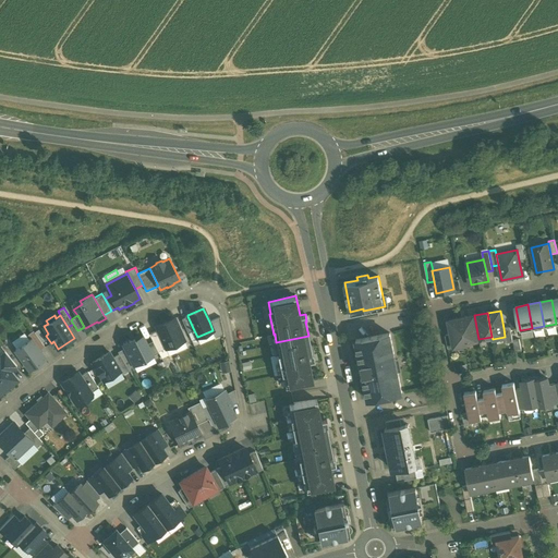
[(474,315),(461,318),(466,341),(478,339),(474,315)]
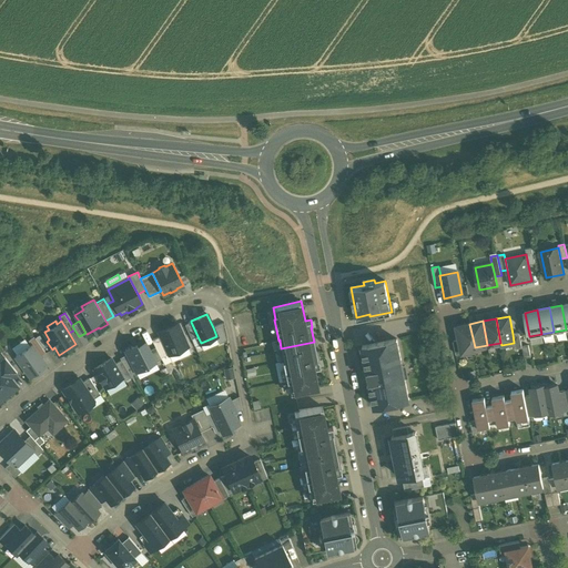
[(191,322),(184,324),(191,338),(198,336),(191,322)]
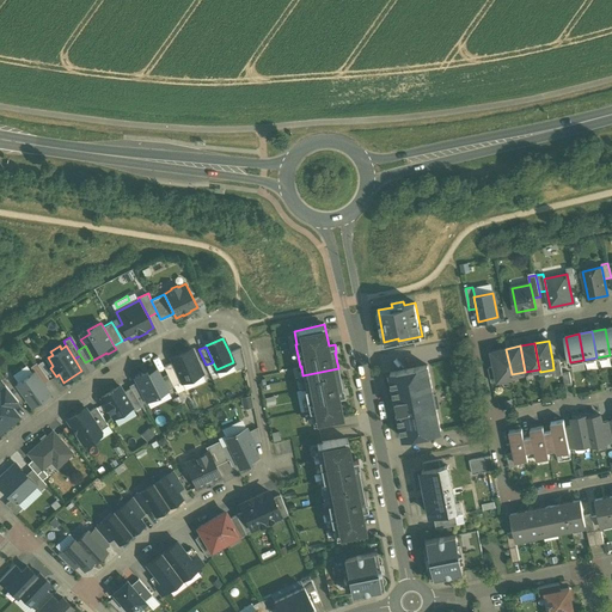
[(242,347),(230,353),(233,362),(237,369),(245,366),(242,347)]
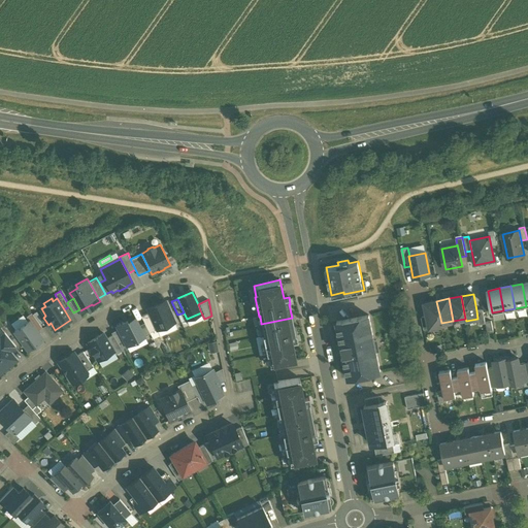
[(173,322),(165,301),(147,308),(150,311),(157,329),(173,322)]
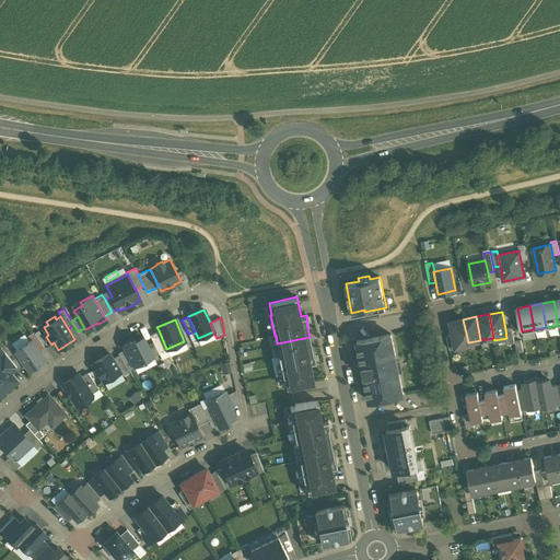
[(463,319),(450,322),(453,335),(455,348),(468,346),(468,342),(463,319)]
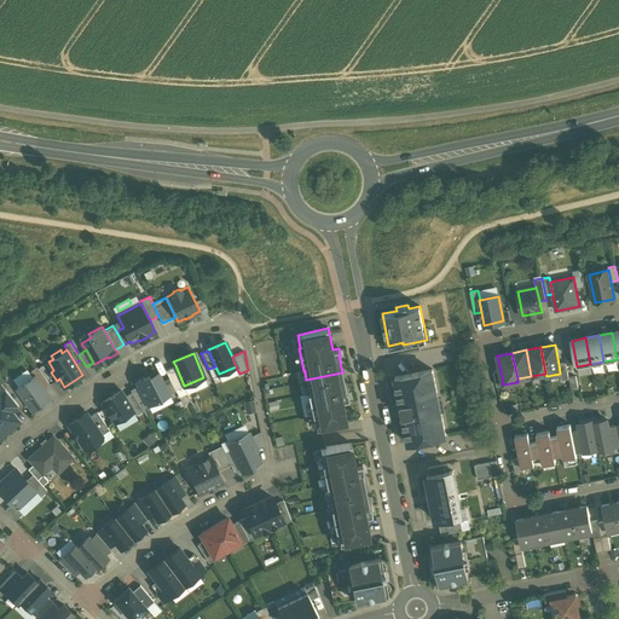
[(566,363),(559,364),(560,374),(561,381),(568,379),(568,377),(566,363)]
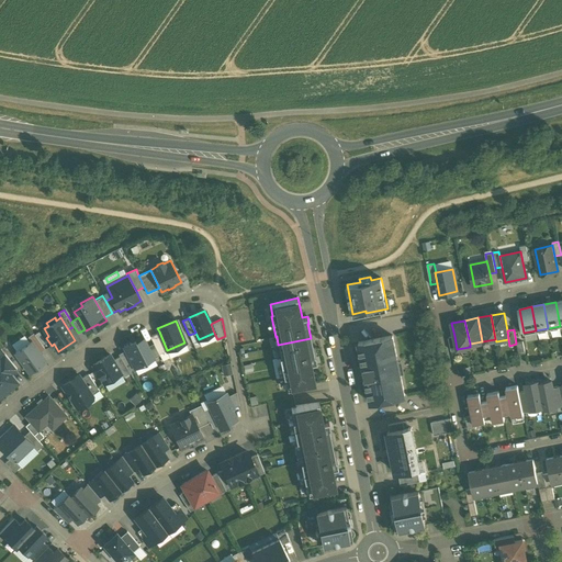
[(167,350),(159,332),(150,336),(154,343),(159,353),(167,350)]
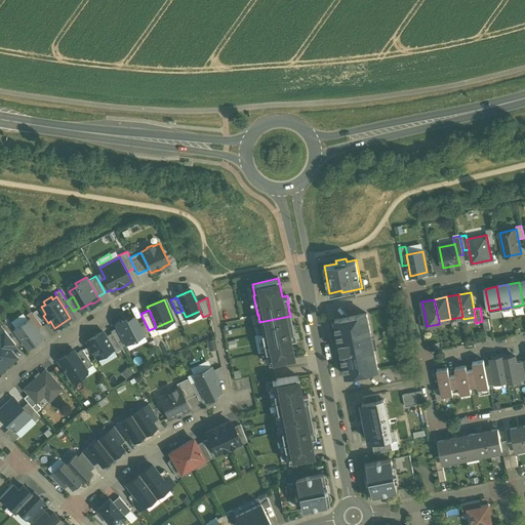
[(29,319),(37,329),(42,326),(32,312),(27,315),(29,319)]
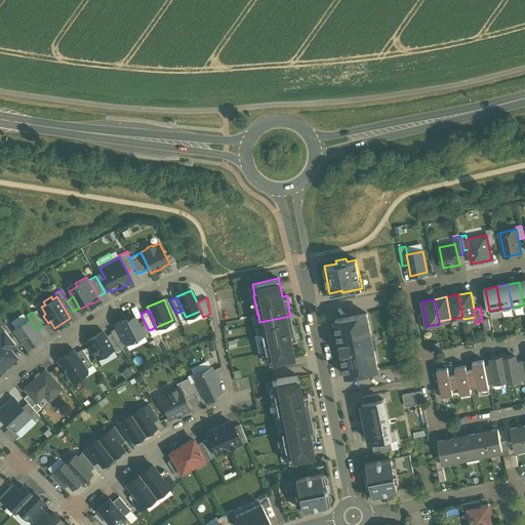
[(23,313),(11,320),(15,326),(27,319),(23,313)]
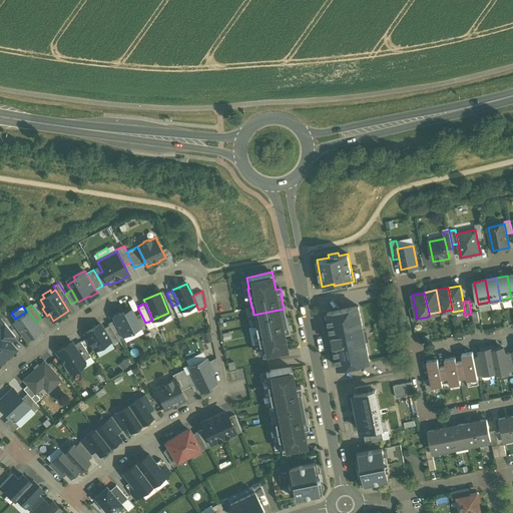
[(359,306),(327,313),(332,336),(333,335),(335,344),(334,345),(338,368),(370,361),(359,306)]
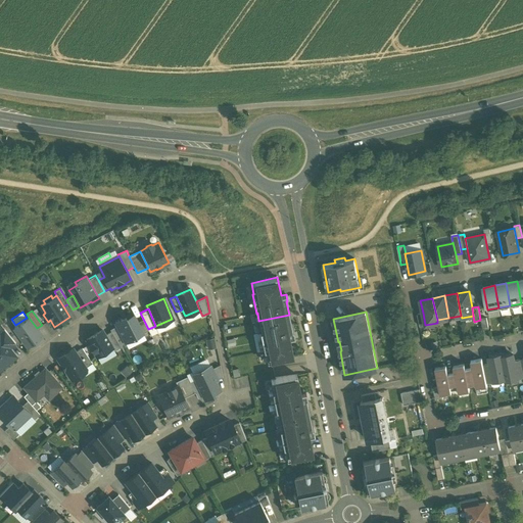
[(423,313),(417,314),(420,326),(425,325),(423,313)]
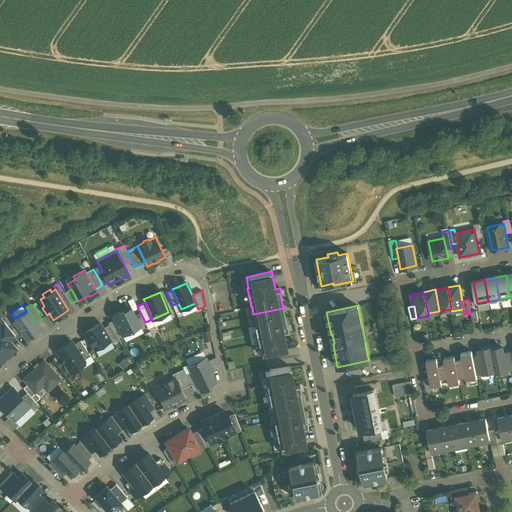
[(114,319),(122,335),(140,326),(134,315),(131,308),(124,311),(123,309),(112,315),(114,319)]
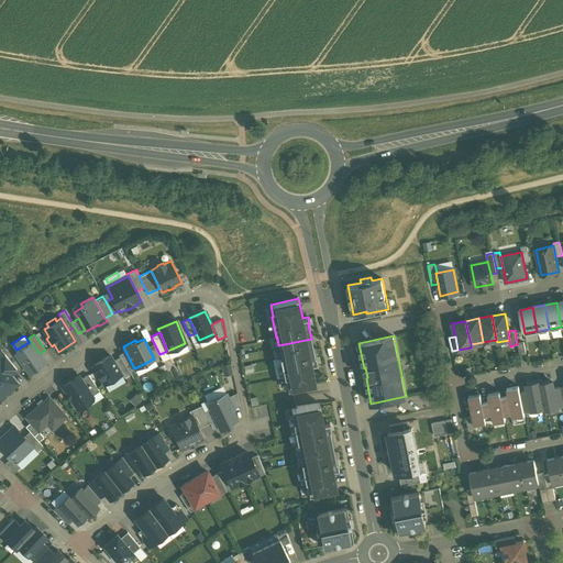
[(311,339),(278,345),(280,356),(279,357),(284,377),(285,377),(287,389),(316,384),(311,364),(317,363),(316,355),(315,356),(311,339)]
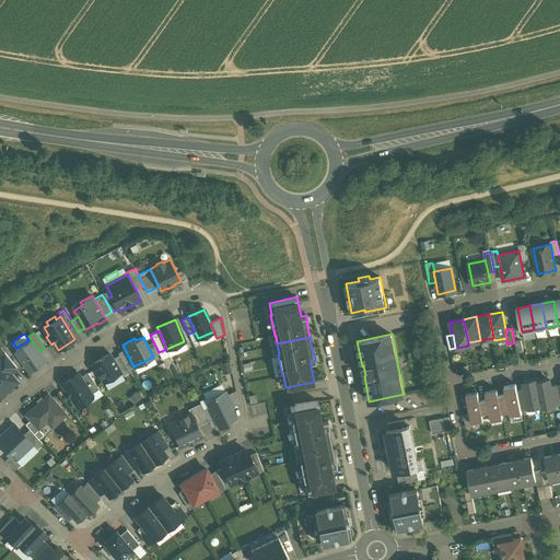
[(15,351),(30,371),(45,360),(39,351),(31,340),(15,351)]
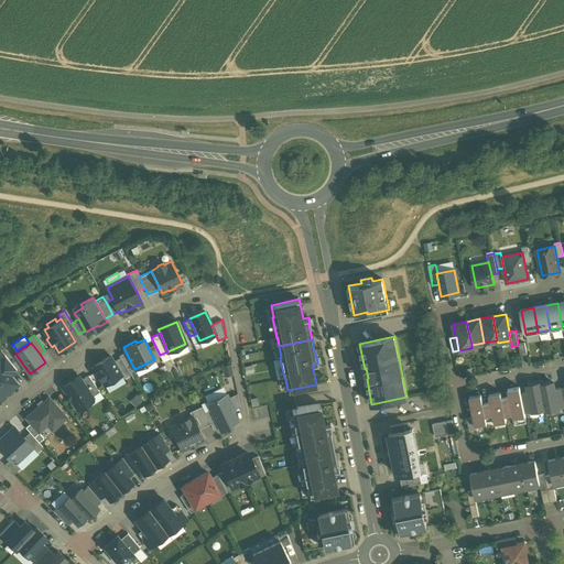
[(160,356),(160,355),(154,344),(148,347),(154,359),(160,356)]
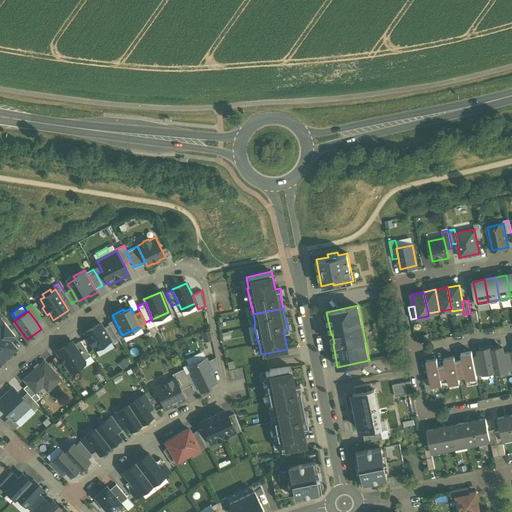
[(108,322),(109,324),(117,337),(122,335),(114,319),(108,322)]
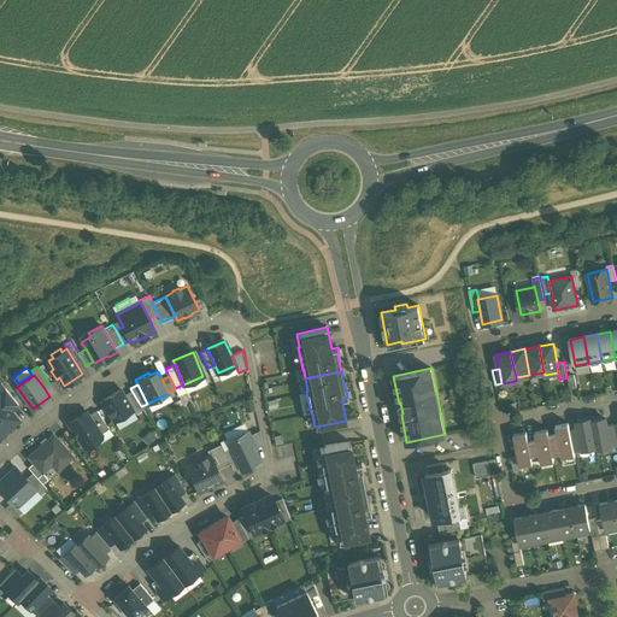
[(5,388),(0,392),(0,398),(0,399),(1,399),(11,411),(19,405),(5,388)]
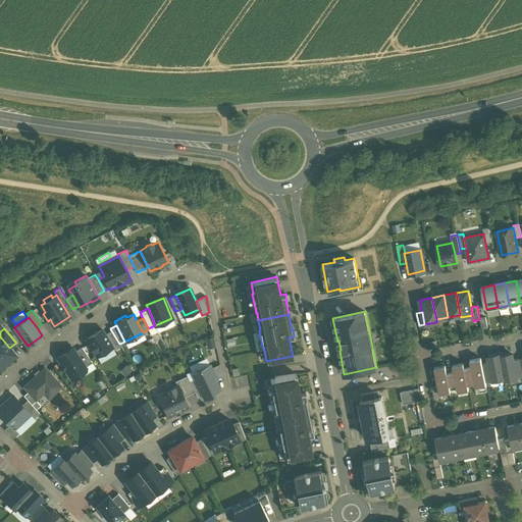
[(102,329),(86,338),(97,356),(112,347),(105,334),(102,329)]
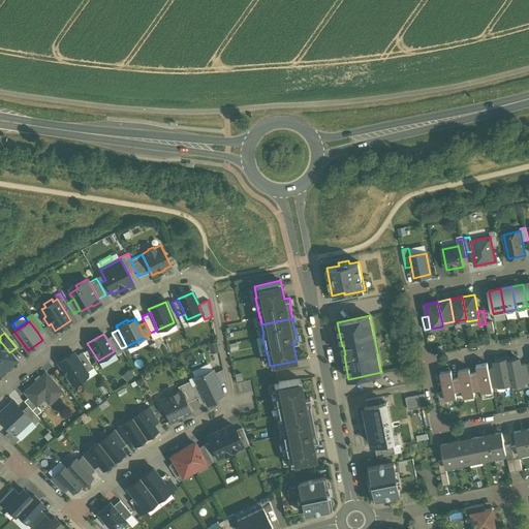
[(121,348),(113,335),(106,339),(114,351),(116,354),(122,351),(121,348)]
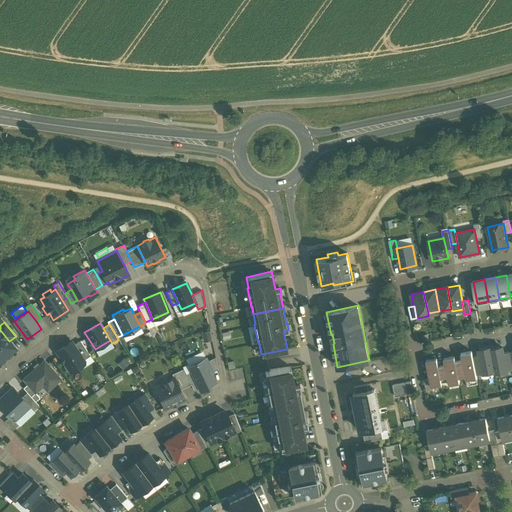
[(0,361),(16,349),(9,341),(1,331),(0,331),(0,330),(0,361)]
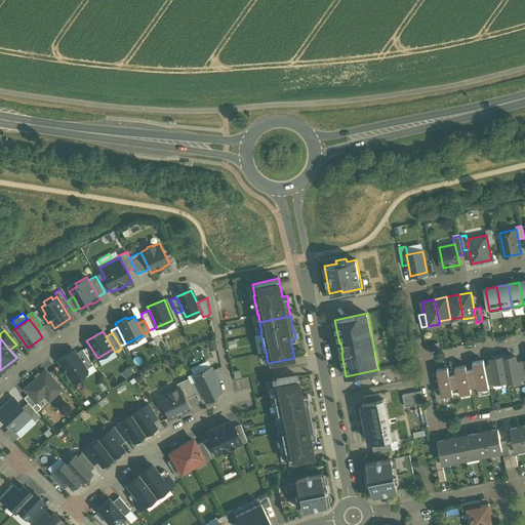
[(92,364),(82,349),(76,354),(86,369),(92,364)]
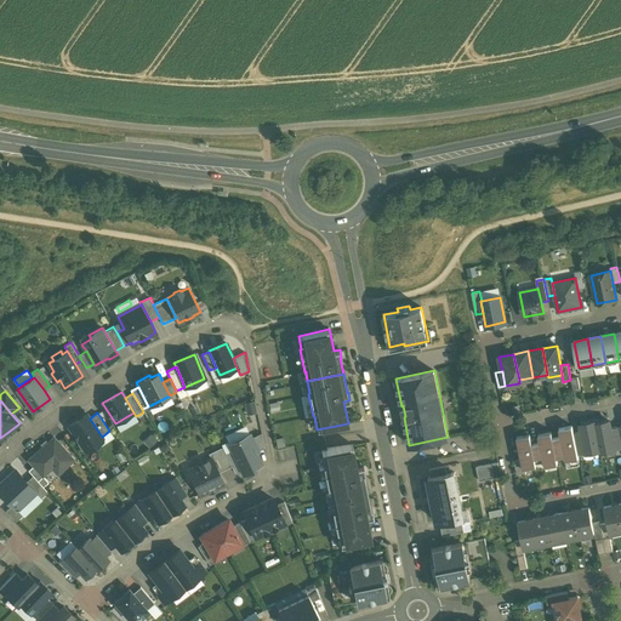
[(86,414),(69,426),(85,449),(92,450),(101,445),(102,437),(90,419),(86,414)]
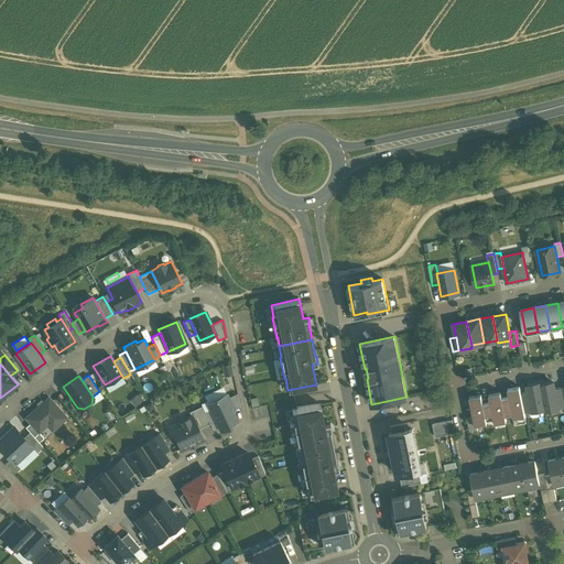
[(527,386),(528,392),(532,412),(544,409),(540,384),(540,382),(527,386)]
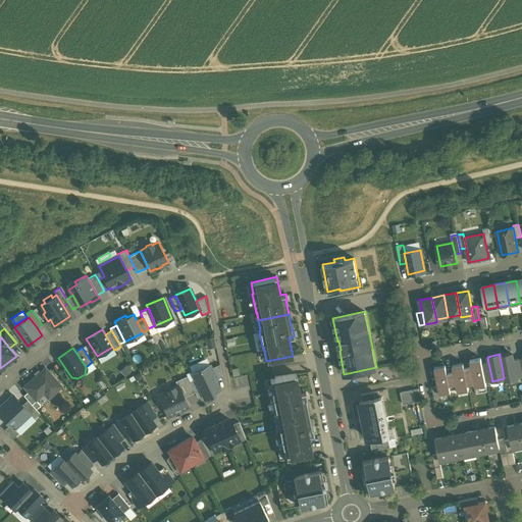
[(512,354),(500,356),(504,378),(505,380),(517,378),(513,360),(512,354)]
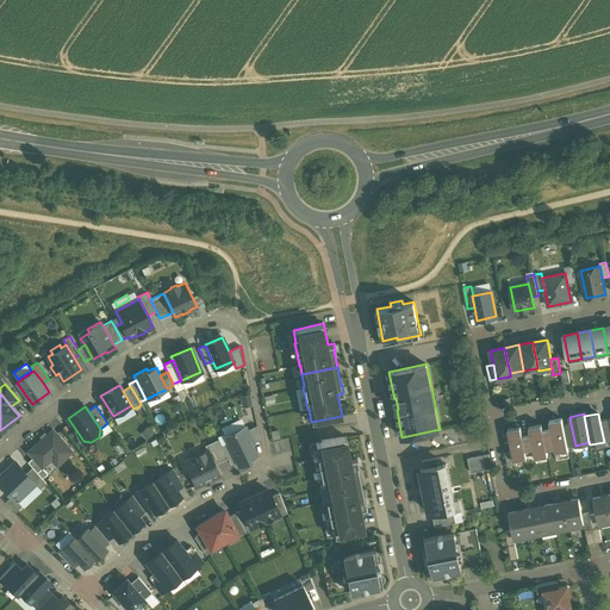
[(561,418),(549,421),(551,429),(554,448),(555,453),(568,449),(567,447),(564,427),(561,418)]
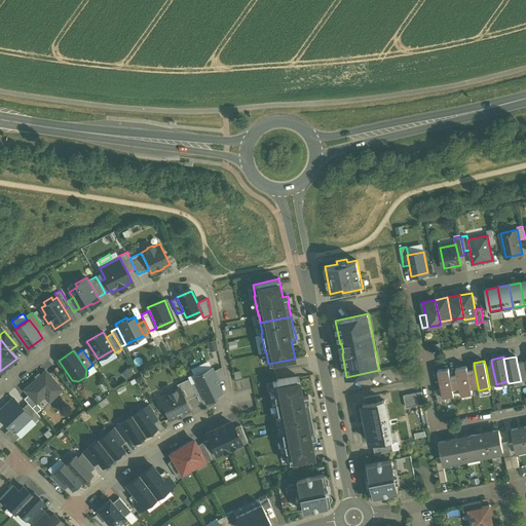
[(525,372),(524,362),(517,363),(521,381),(525,379),(525,372)]
